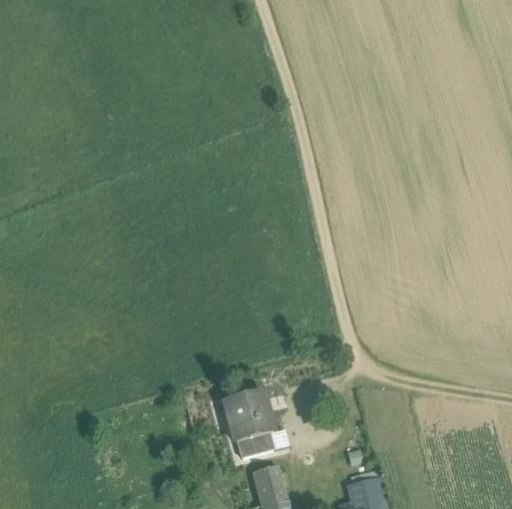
[(262,391),(223,401),(234,442),(236,442),(240,458),(273,449),(269,433),(272,432),(262,391)]
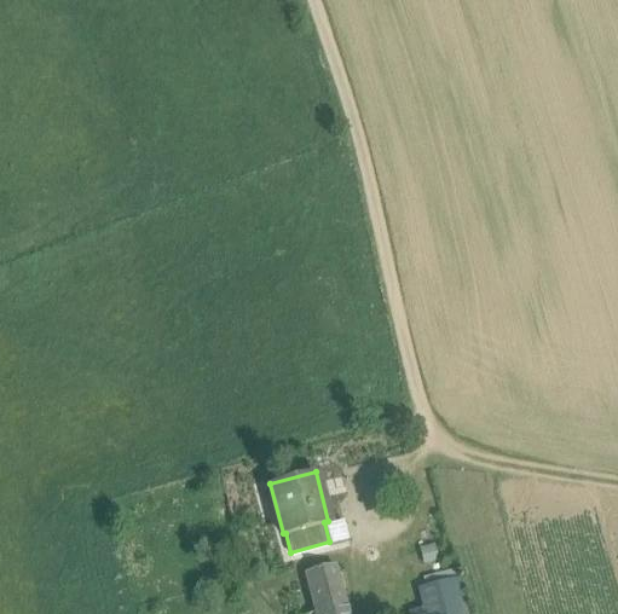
[(422,559),(438,556),(435,540),(419,543),(422,559)]
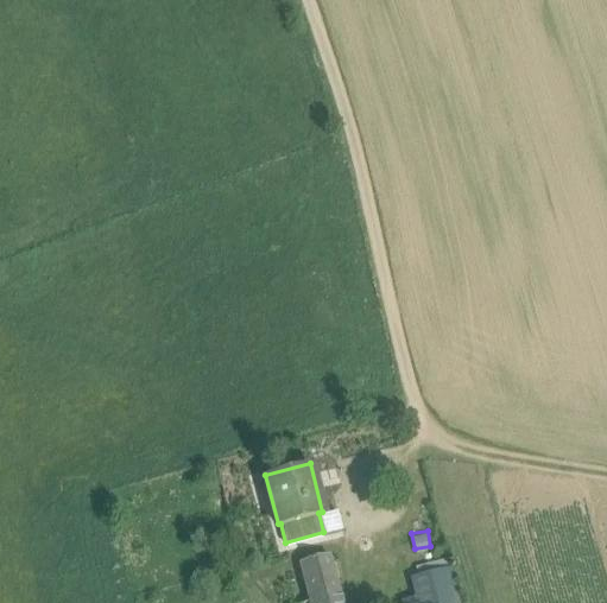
[(417,571),(448,563),(442,544),(412,552),(417,571)]
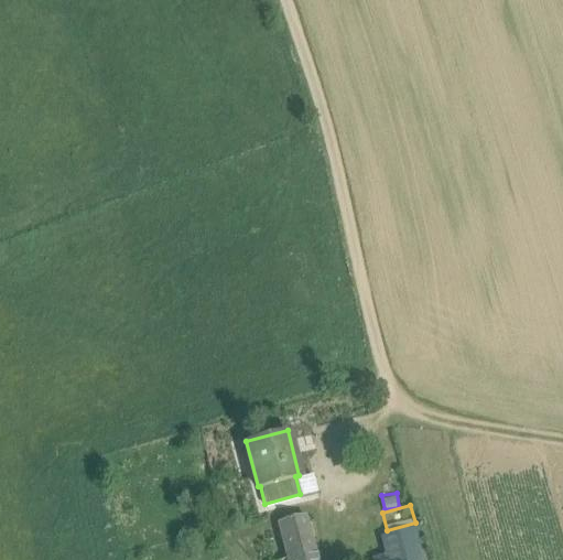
[(317,559),(305,513),(277,519),(287,556),(288,559),(317,559)]
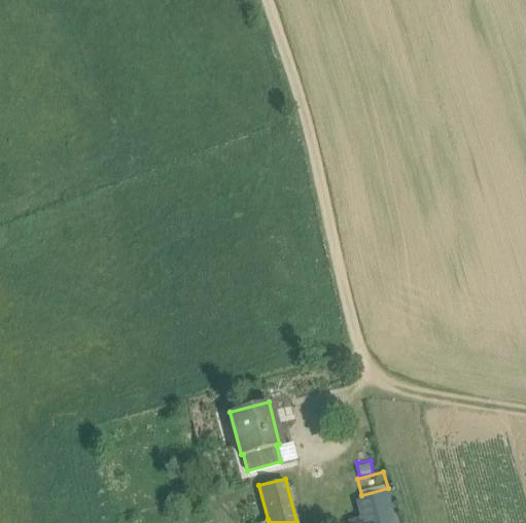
[(396,522),(388,489),(356,497),(362,522),(396,522)]
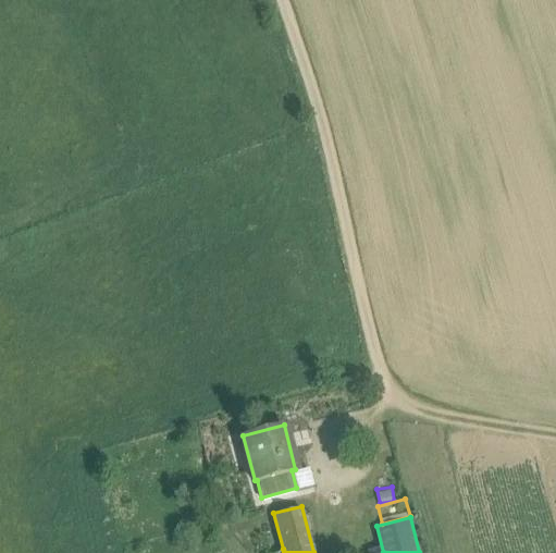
All buildings are outlined.
